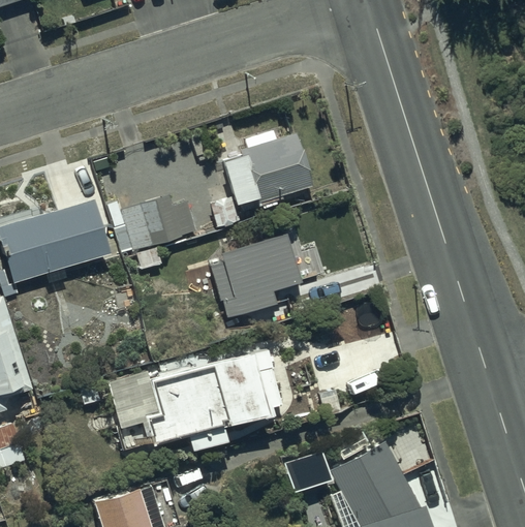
[(217,202),(211,204),(216,227),(240,222),(236,204),(240,204),(242,212),(264,207),(284,203),(282,194),(311,188),(295,134),(276,141),(273,131),(245,141),(247,148),(238,150),(239,155),(219,161),(225,179),(212,183),(217,202)]
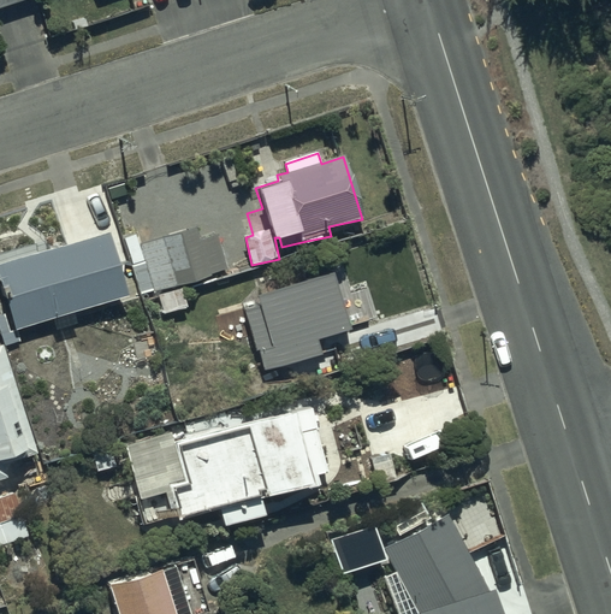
[(104,228),(0,261),(0,289),(9,316),(0,318),(0,325),(7,350),(24,344),(19,330),(125,296),(104,228)]
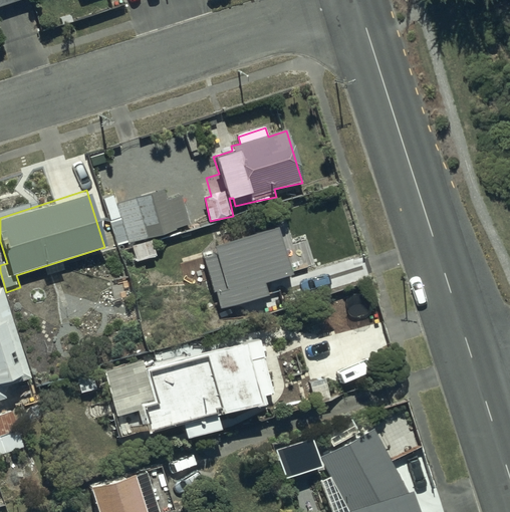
[(164,190),(118,205),(123,220),(113,223),(120,246),(131,243),(132,244),(191,226),(182,198),(168,202),(164,190)]
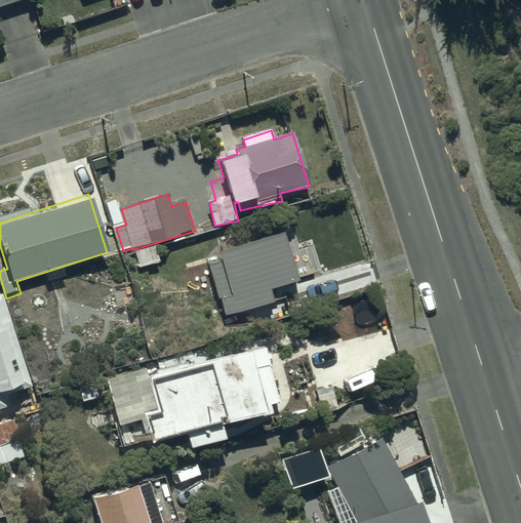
[(210,265),(207,256),(188,263),(197,295),(217,289),(226,318),(273,304),(279,325),(298,320),(294,306),(306,303),(302,288),(274,296),(272,288),(297,281),(289,252),(301,248),(293,223),(259,233),(262,239),(218,251),(222,262),(210,265)]
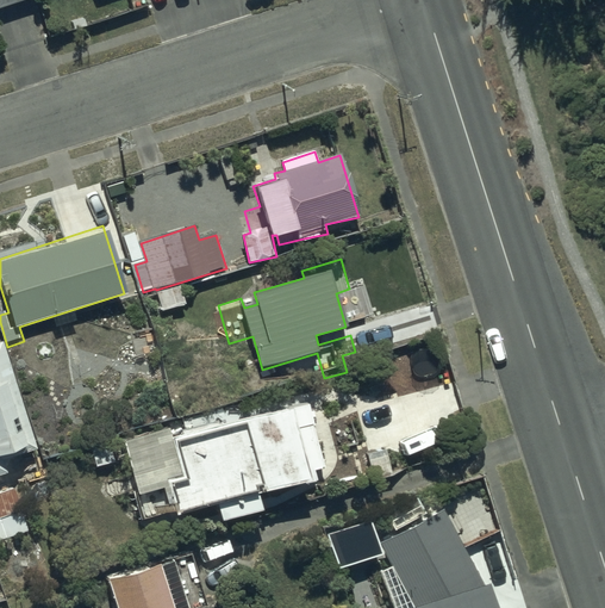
[(36,450),(1,342),(0,342),(0,475),(5,473),(1,461),(36,450)]
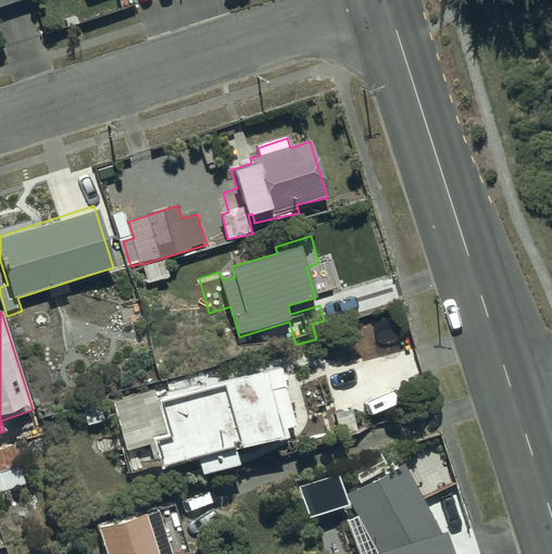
[(297,438),(280,370),(261,375),(260,373),(198,387),(197,385),(165,392),(166,395),(155,399),(154,391),(113,401),(124,447),(121,448),(127,474),(157,466),(158,468),(195,458),(199,474),(235,465),(231,449),(265,440),(266,444),(297,438)]
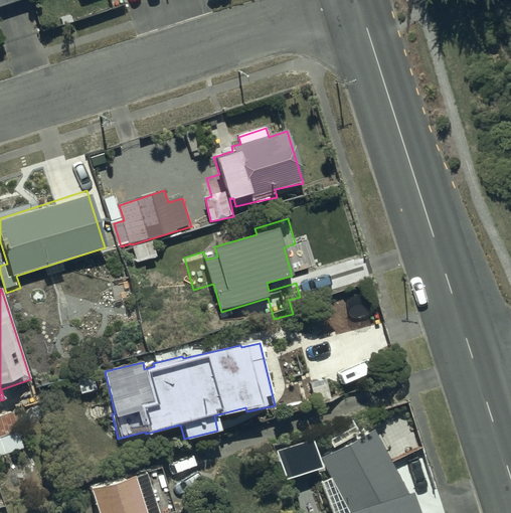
[(0,456),(24,447),(14,422),(22,419),(12,396),(0,401),(0,456)]
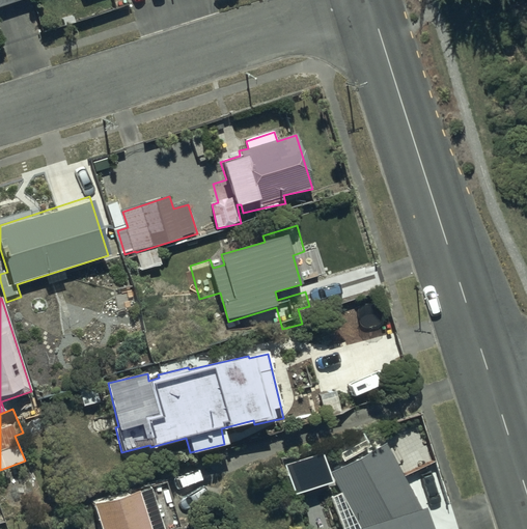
[(424,510),(391,448),(336,477),(364,528),(433,528),(427,509),(424,510)]
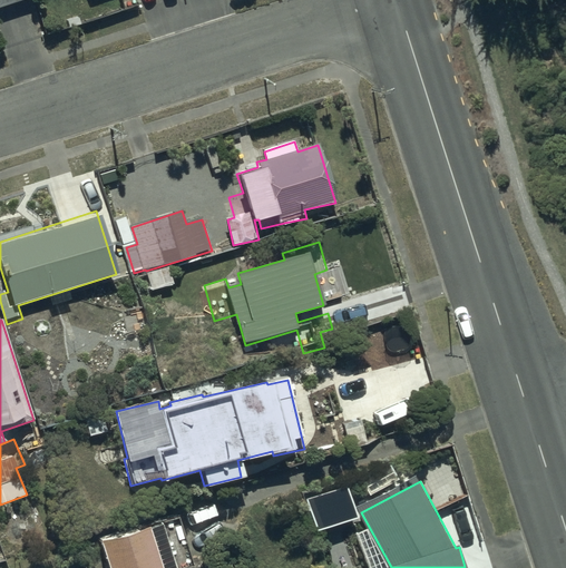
[(310,503),(321,535),(362,521),(351,489),(310,503)]
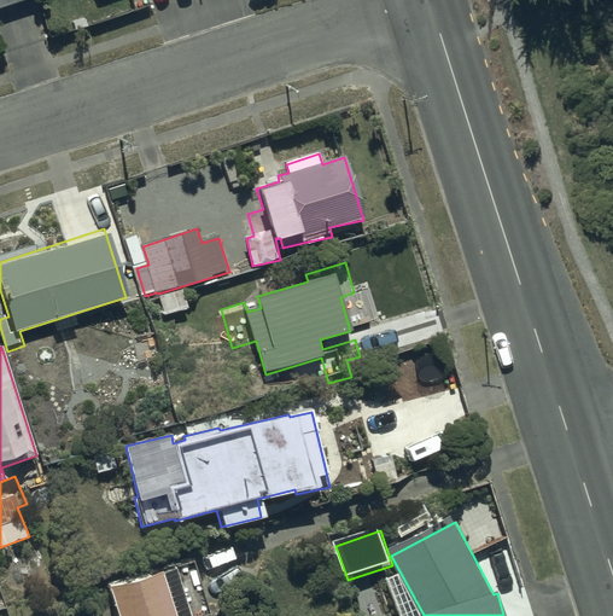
[(191,615),(177,570),(111,591),(118,615),(191,615)]
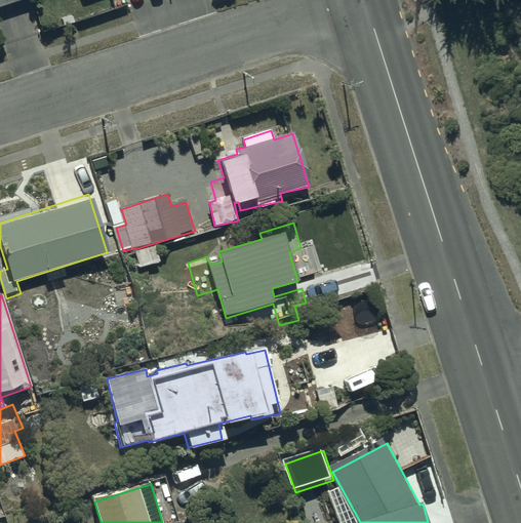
All buildings are outlined.
